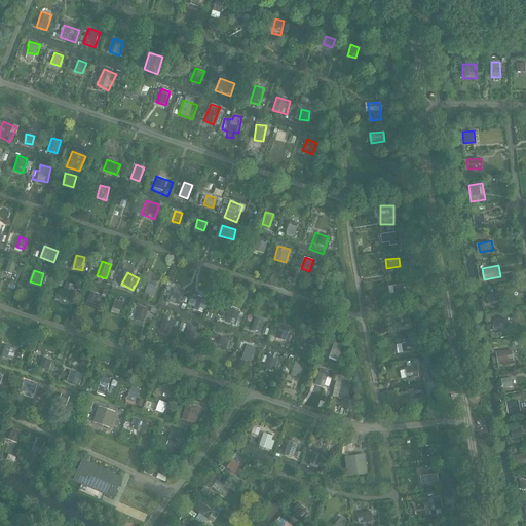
[(150,280),(145,293),(154,296),(158,284),(150,280)]
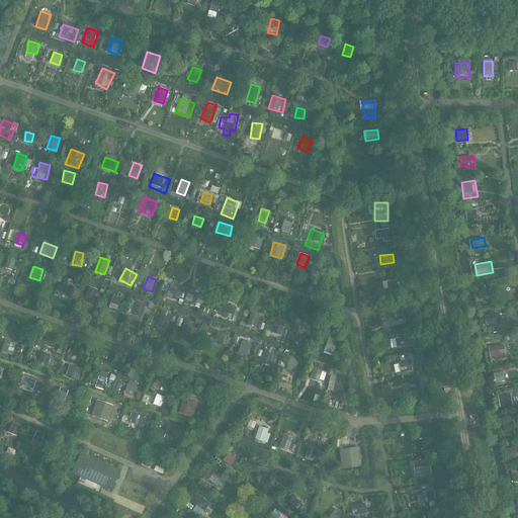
[(69,295),(74,280),(65,277),(61,292),(69,295)]
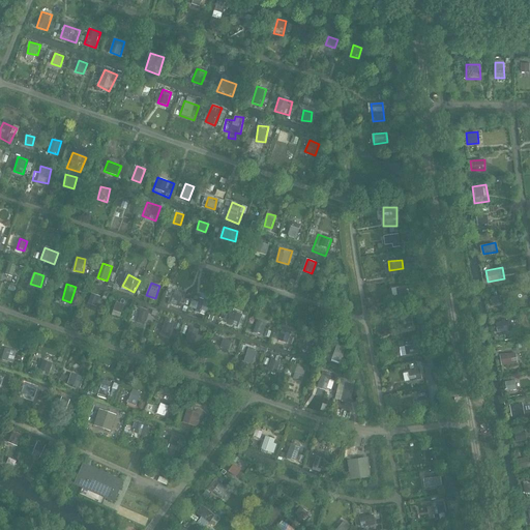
[(407,286),(392,287),(393,295),(407,294),(407,286)]
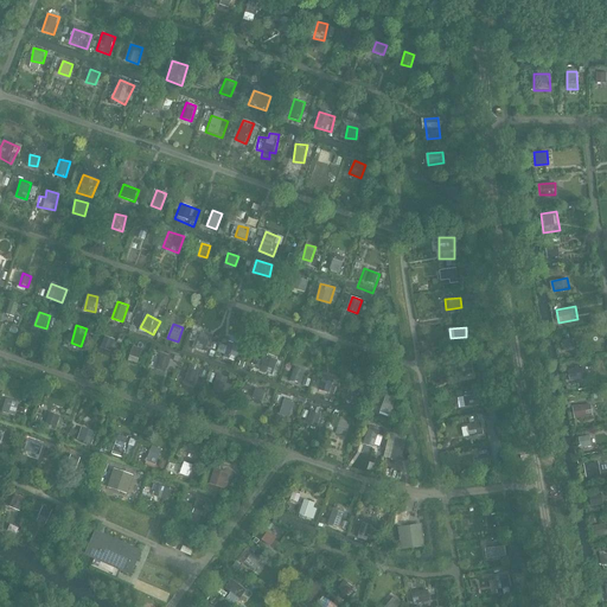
[(104,336),(101,347),(112,351),(116,339),(104,336)]
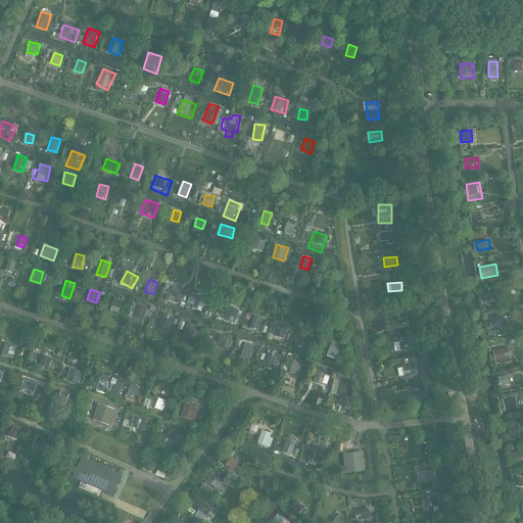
[(173,289),(170,299),(178,301),(181,291),(173,289)]
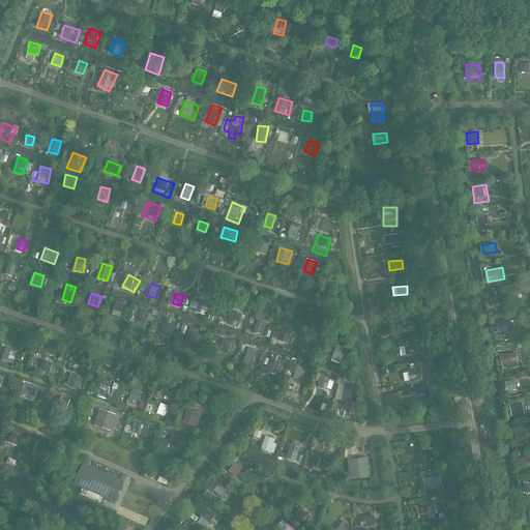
[(491,297),(493,306),(503,304),(501,295),(491,297)]
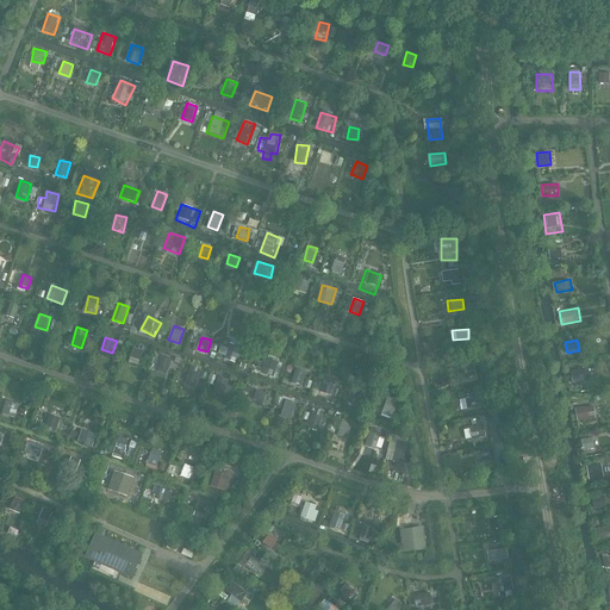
[(237,366),(243,349),(230,344),(224,361),(237,366)]
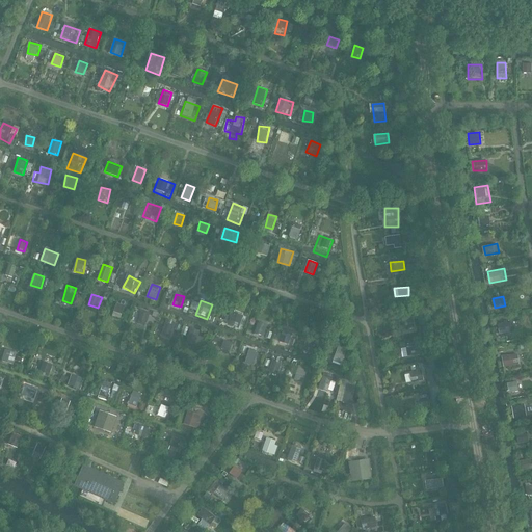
[(116,303),(113,316),(122,318),(125,304),(116,303)]
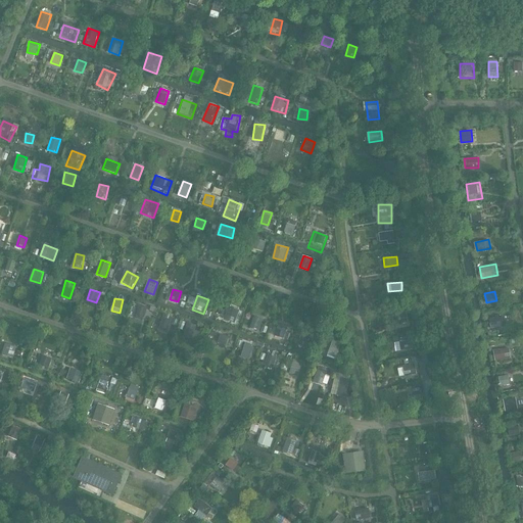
[(144,321),(148,307),(139,304),(135,318),(144,321)]
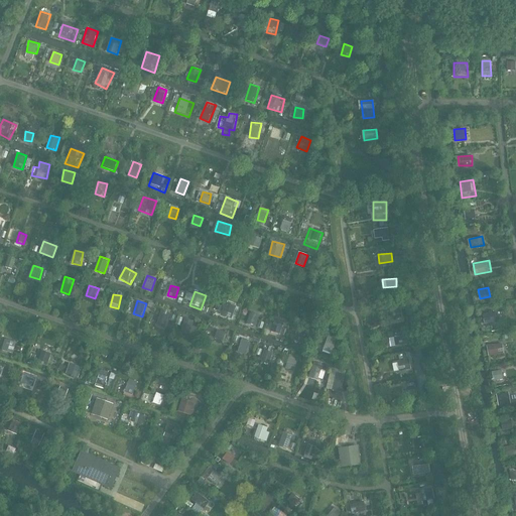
[(226,302),(222,314),(232,318),(237,305),(226,302)]
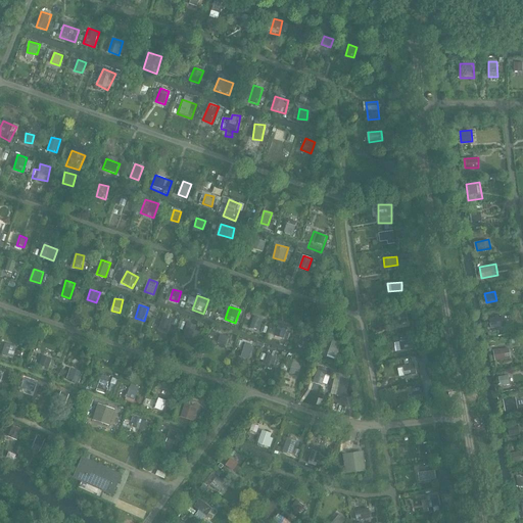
[(395,313),(396,324),(408,323),(408,313),(395,313)]
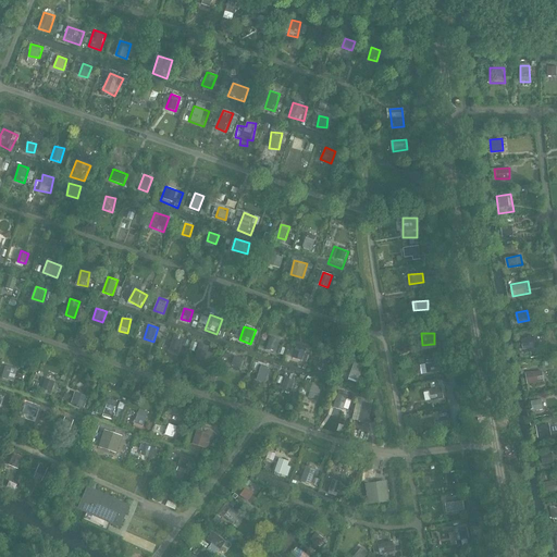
[(174,334),(169,349),(178,353),(184,337),(174,334)]
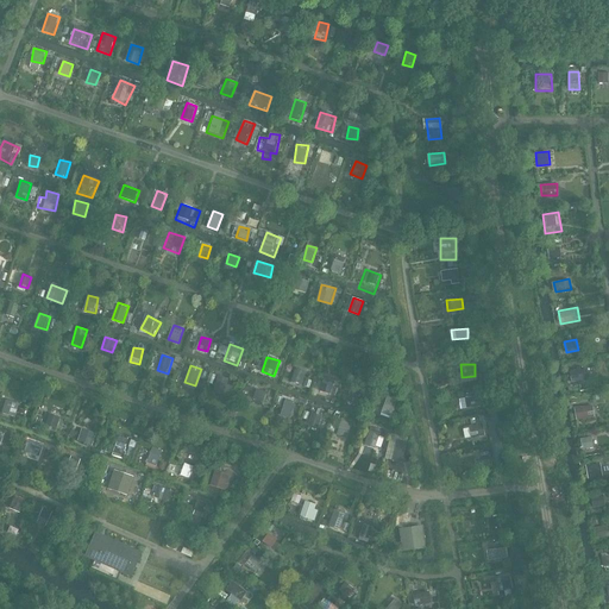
[(300,389),(307,375),(290,368),(284,382),(300,389)]
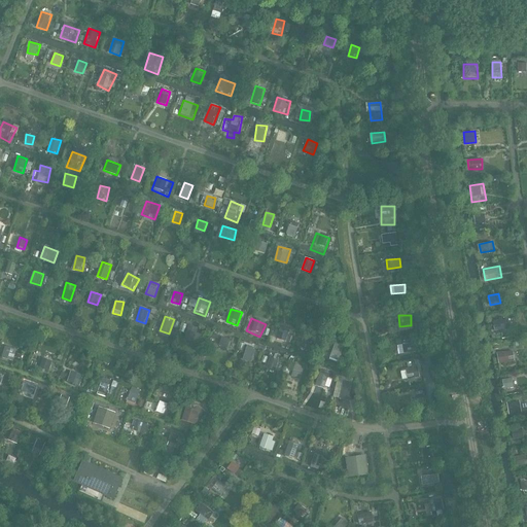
[(508,319),(494,320),(494,329),(510,328),(508,319)]
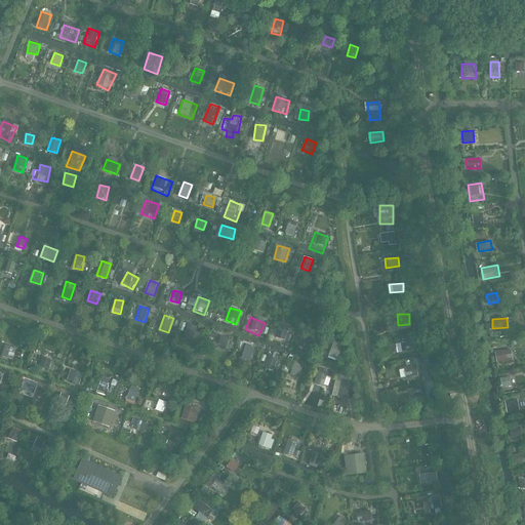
[(196,344),(201,327),(188,323),(184,340),(196,344)]
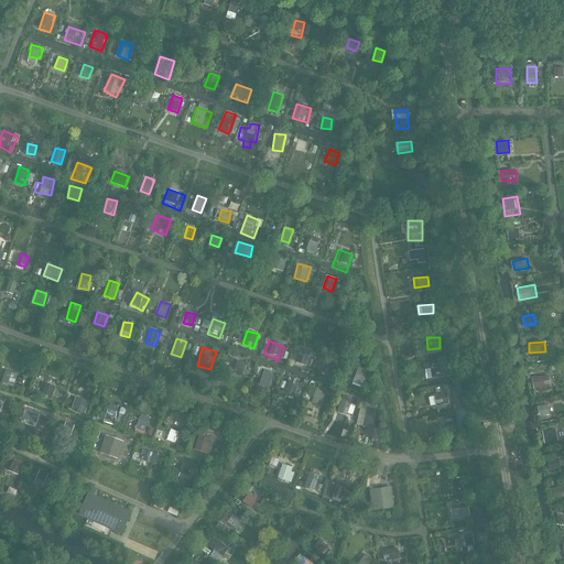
[(296,362),(306,366),(311,353),(301,349),(296,362)]
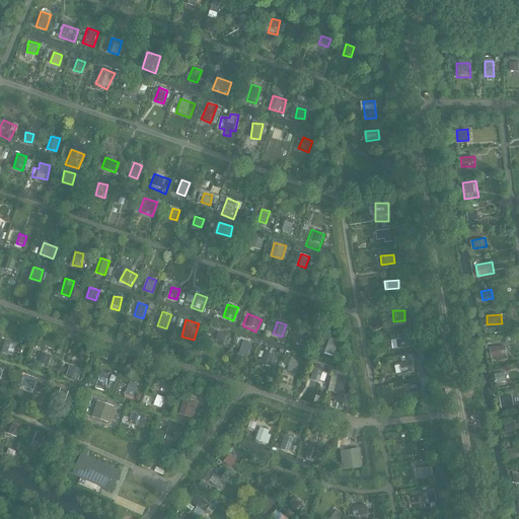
[(224,343),(229,331),(221,328),(216,340),(224,343)]
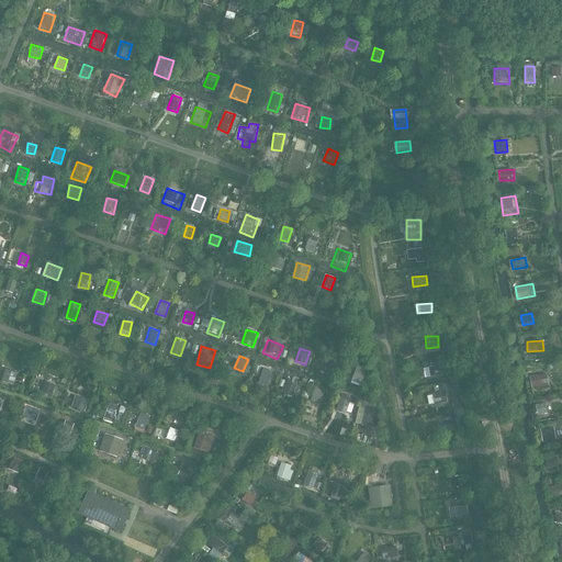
[(336,363),(323,359),(317,375),(332,380),(336,363)]
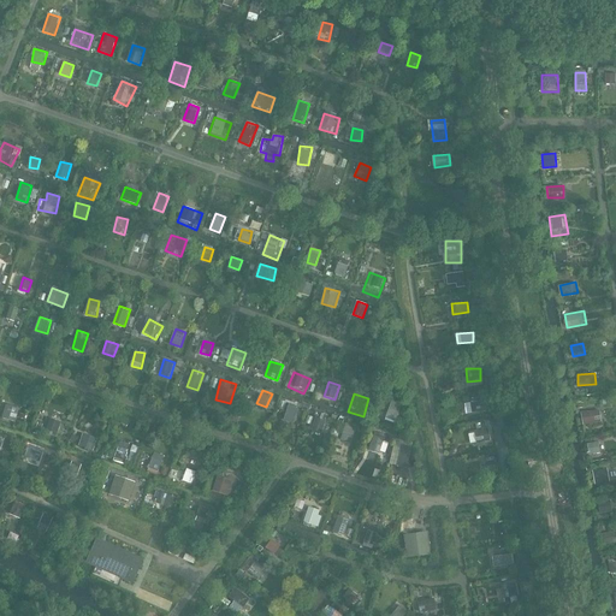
[(386,420),(397,422),(402,402),(391,400),(386,420)]
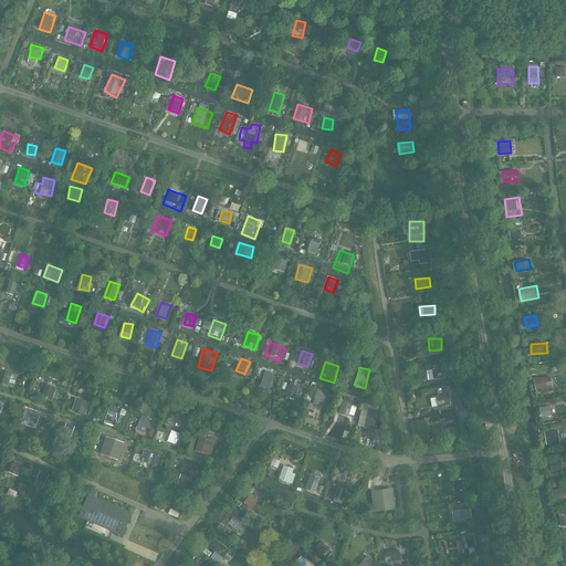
[(433,369),(435,379),(449,377),(447,367),(433,369)]
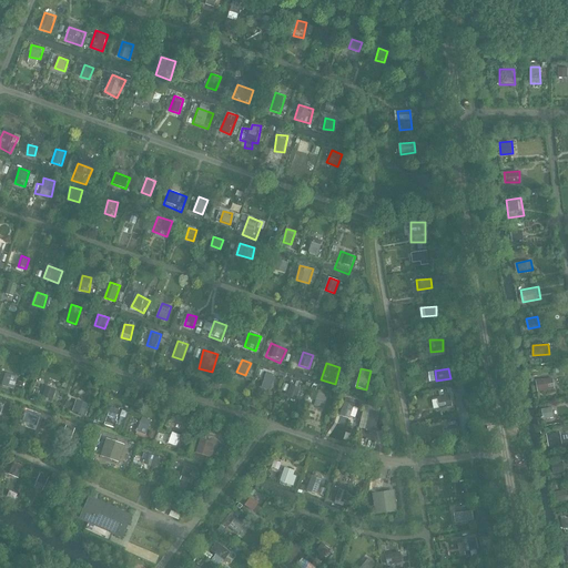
[(262,387),(271,391),(276,375),(267,372),(262,387)]
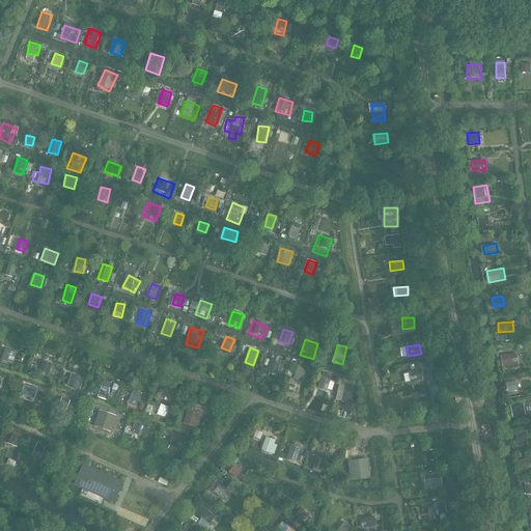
[(5,348),(2,361),(15,364),(18,352),(5,348)]
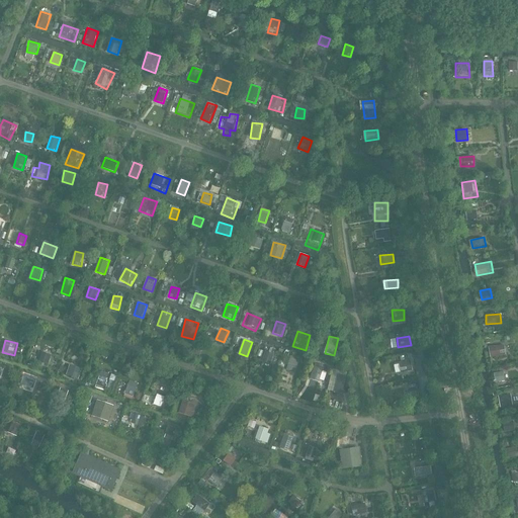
[(504,358),(502,343),(488,345),(490,360),(504,358)]
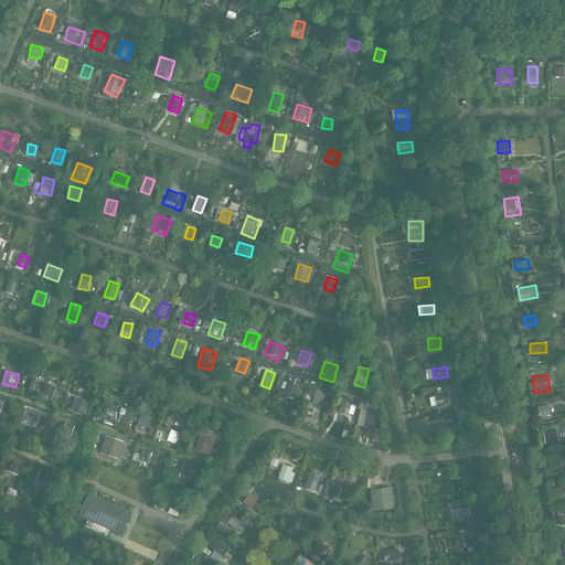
[(297,397),(300,380),(289,377),(286,395),(297,397)]
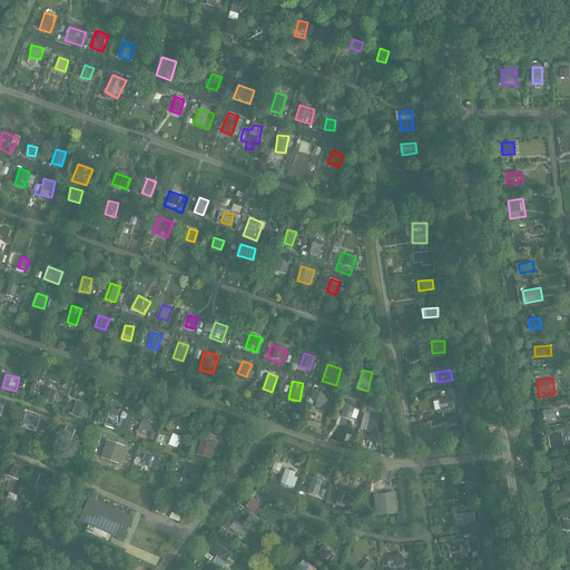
[(43,401),(53,403),(57,390),(47,386),(43,401)]
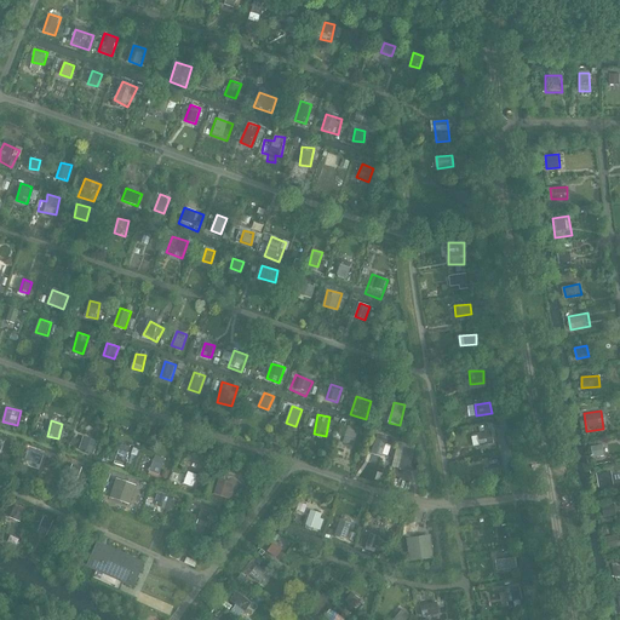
[(354,446),(360,426),(350,423),(344,442),(354,446)]
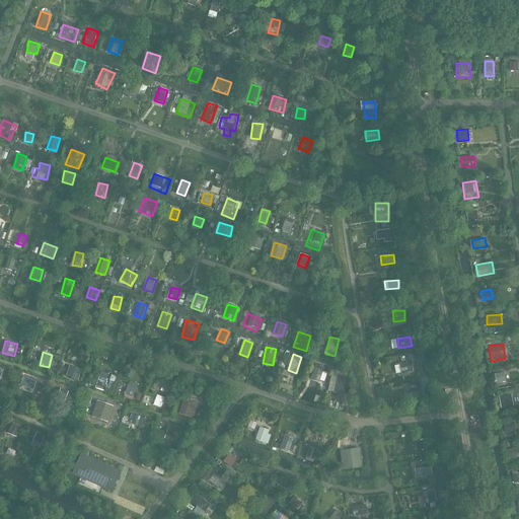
[(393,374),(415,370),(413,362),(391,365),(393,374)]
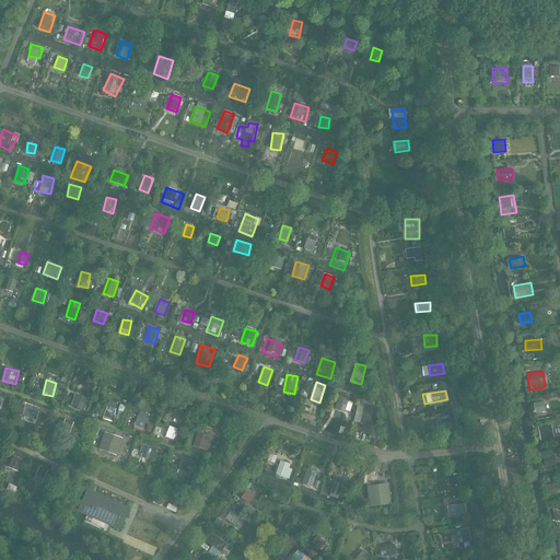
[(340,394),(334,418),(343,420),(350,396),(340,394)]
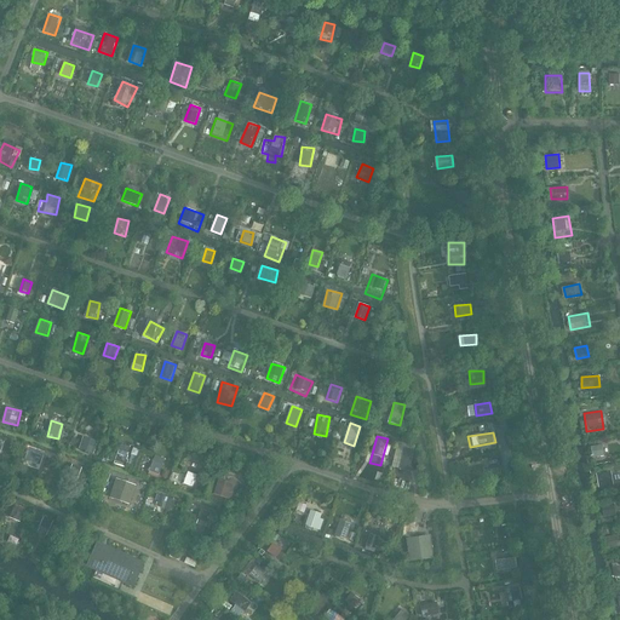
[(85,440),(81,447),(91,451),(93,443),(85,440)]
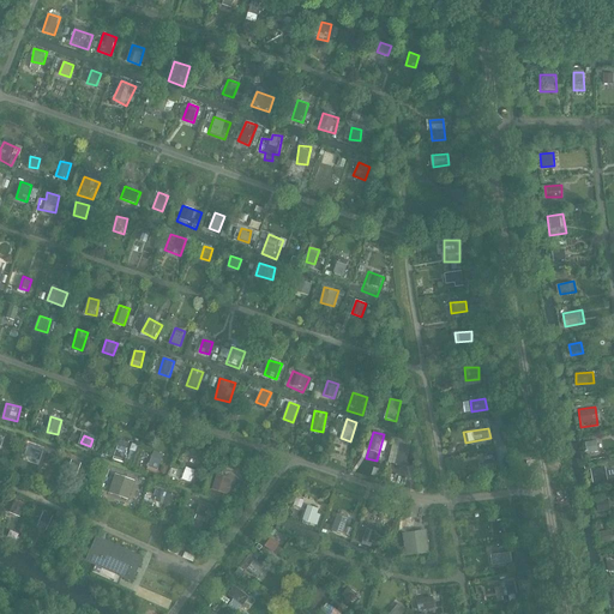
[(389,463),(405,468),(409,453),(411,443),(395,438),(389,463)]
